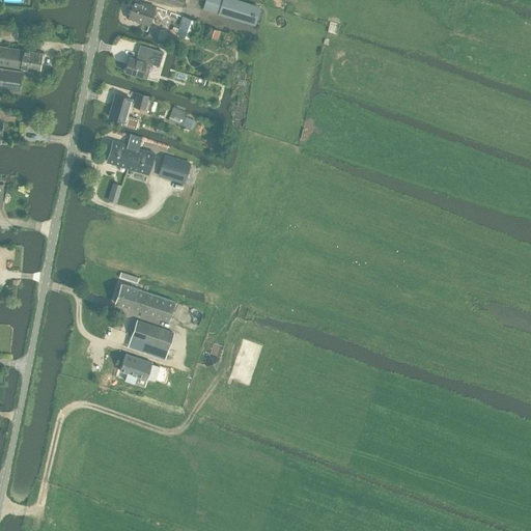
[(149,25),(156,7),(134,0),(129,18),(149,25)]
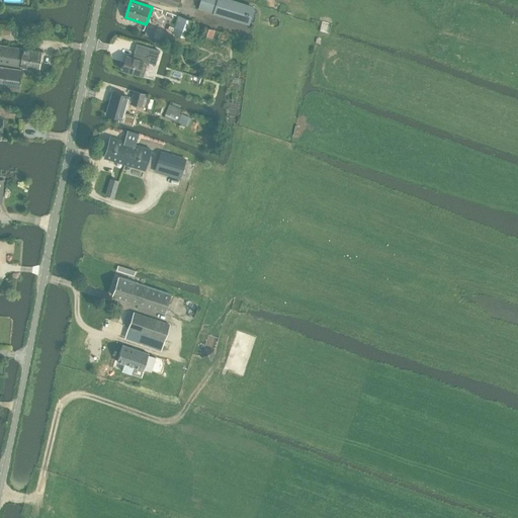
[(248,23),(253,7),(230,0),(200,0),(198,8),(248,23)]
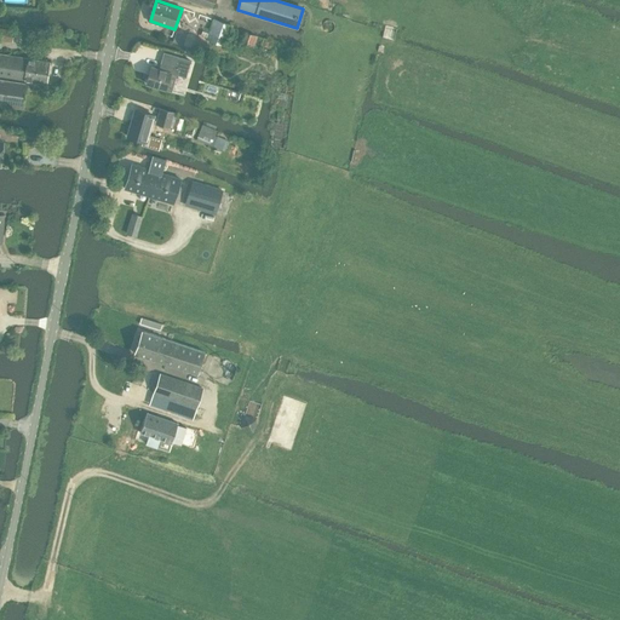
[(0,39),(12,41),(13,32),(0,28),(0,39)]
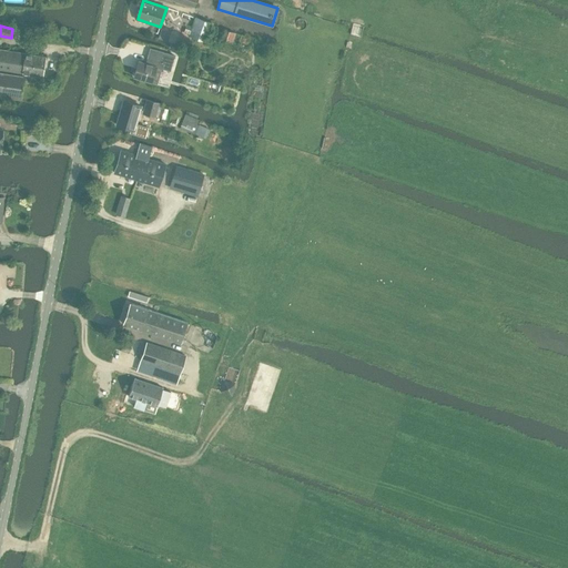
[(223,29),(216,47),(230,51),(235,33),(223,29)]
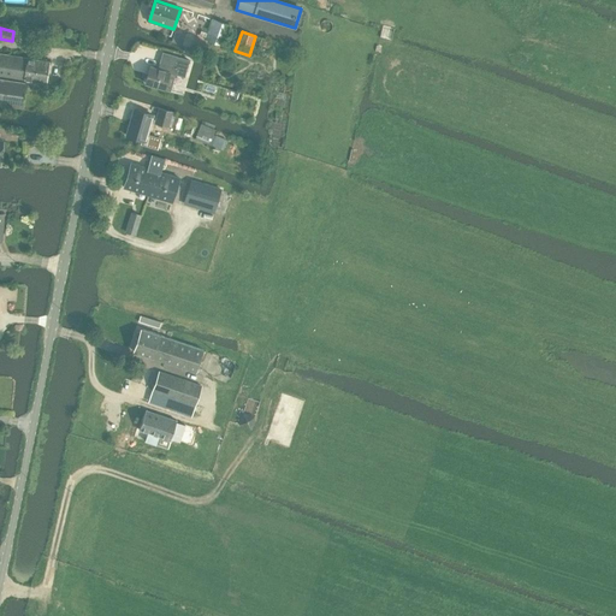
[(150,66),(146,83),(170,90),(175,75),(177,67),(187,70),(190,60),(163,52),(158,69),(150,66)]
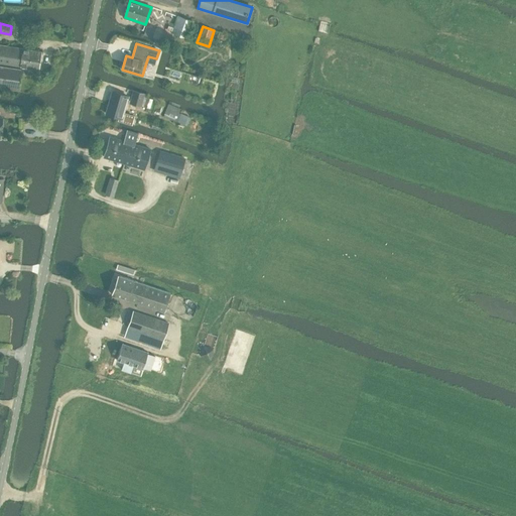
[(0,62),(38,70),(41,51),(0,44),(0,62)]
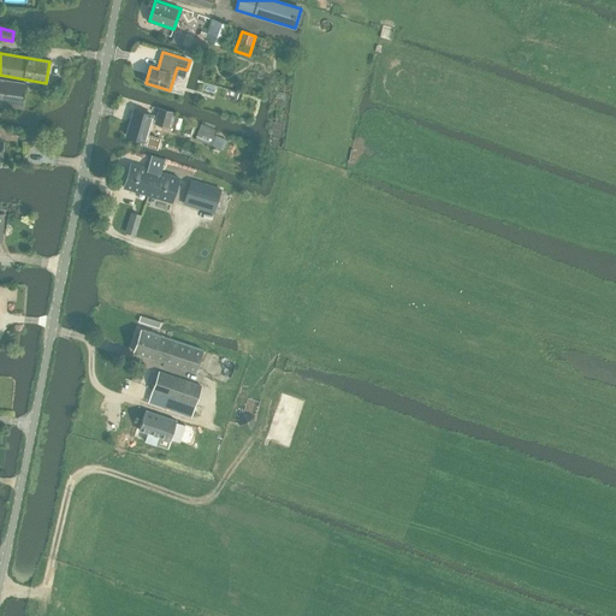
[(0,104),(22,107),(24,83),(0,80),(0,104)]
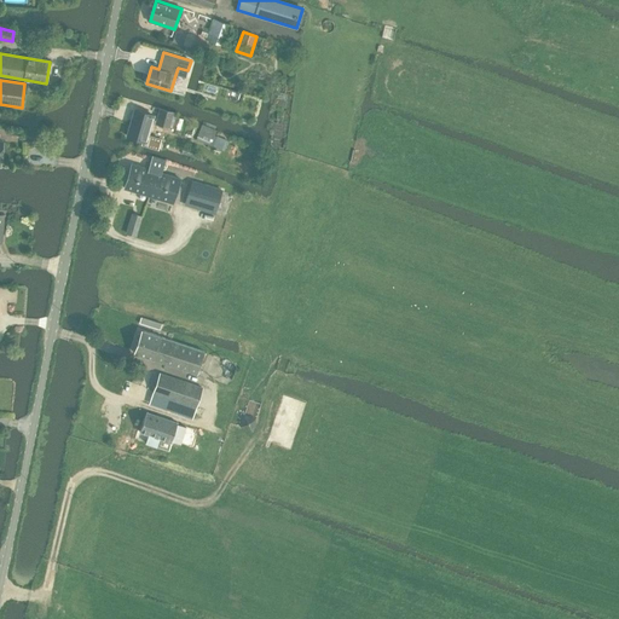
[(161,109),(156,123),(168,127),(173,113),(161,109)]
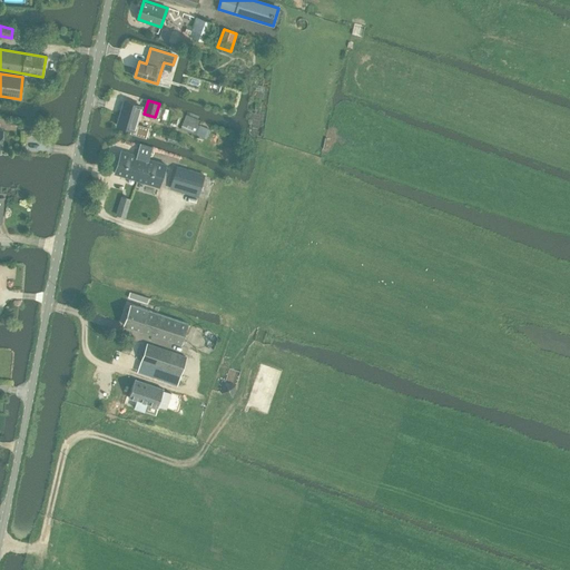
[(120,115),(117,125),(131,129),(130,134),(141,137),(146,138),(146,137),(146,136),(148,127),(136,124),(141,106),(124,101),(120,115)]
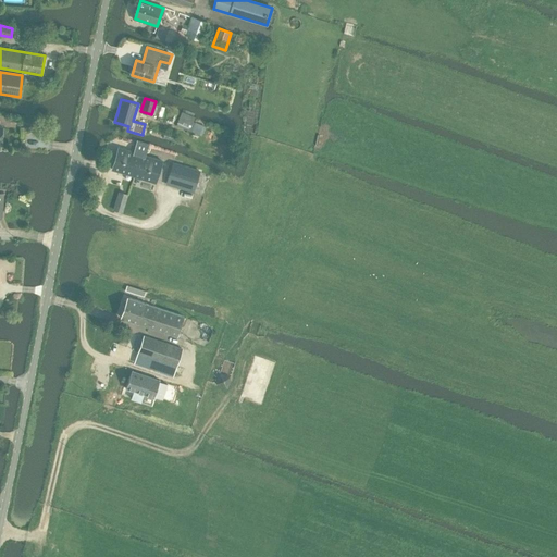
[(195,133),(198,124),(180,116),(176,125),(195,133)]
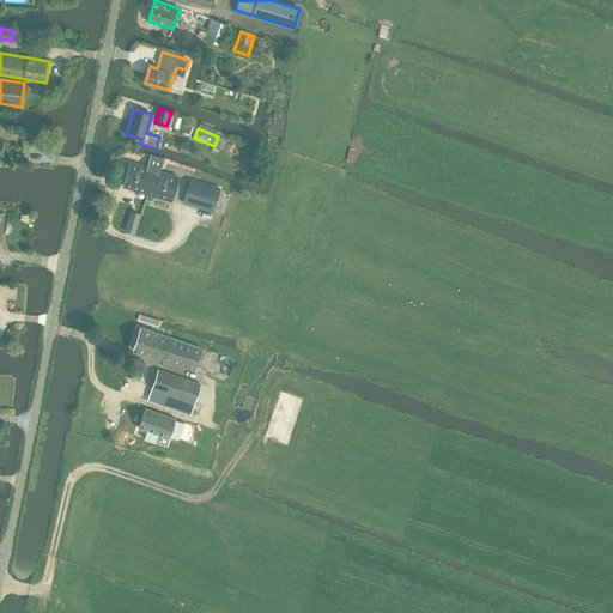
[(131,163),(123,187),(147,194),(155,170),(159,171),(163,159),(151,156),(147,168),(131,163)]
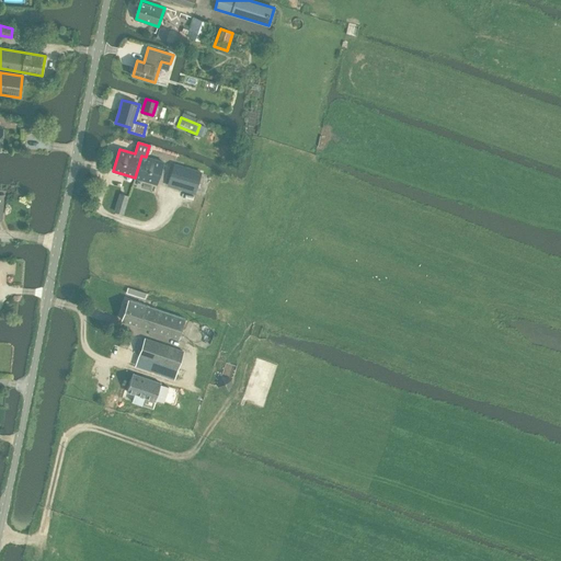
[(141,156),(135,178),(157,184),(163,162),(146,157),(141,156)]
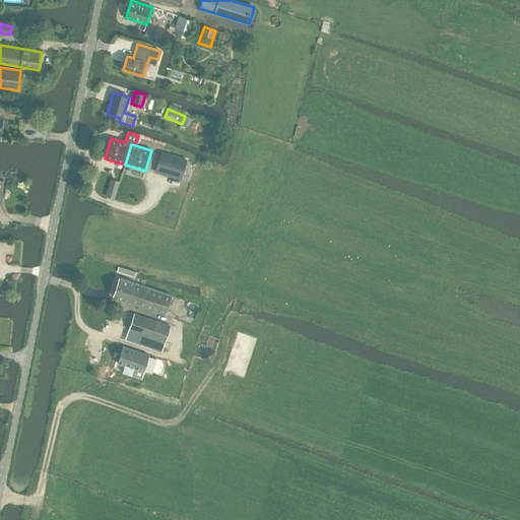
[(186,159),(161,152),(157,166),(182,173),(186,159)]
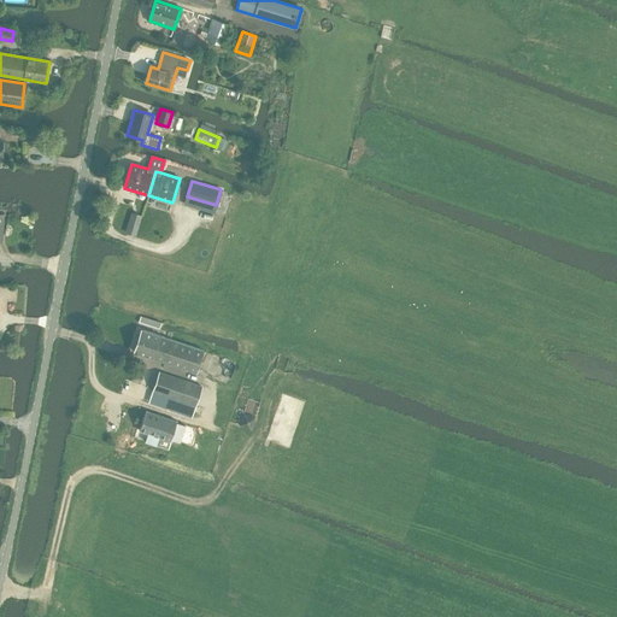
[(197,372),(204,351),(142,329),(134,352),(197,372)]
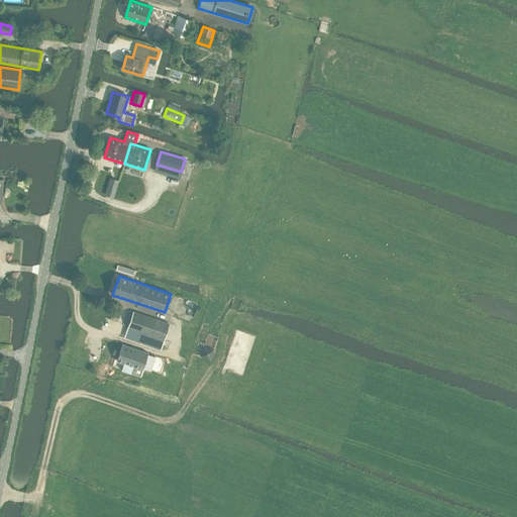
[(161,348),(169,324),(139,314),(132,313),(125,337),(161,348)]
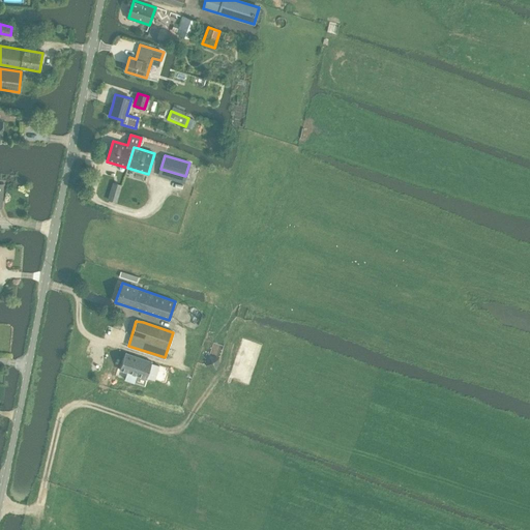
[(156,380),(162,365),(153,363),(153,362),(153,361),(152,362),(127,354),(127,353),(121,371),(122,371),(122,370),(128,372),(126,379),(136,382),(139,375),(148,379),(149,380),(149,378),(156,380)]
